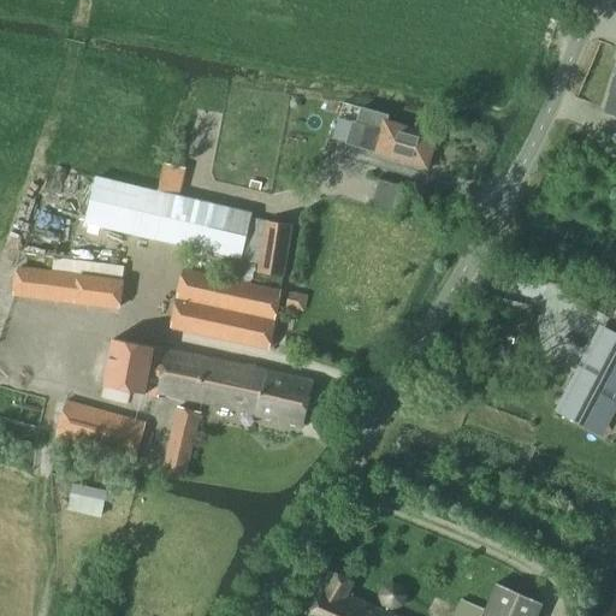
[(349,122),(343,142),(357,147),(425,167),(434,137),(384,122),(386,116),(361,108),(356,123),(349,122)]
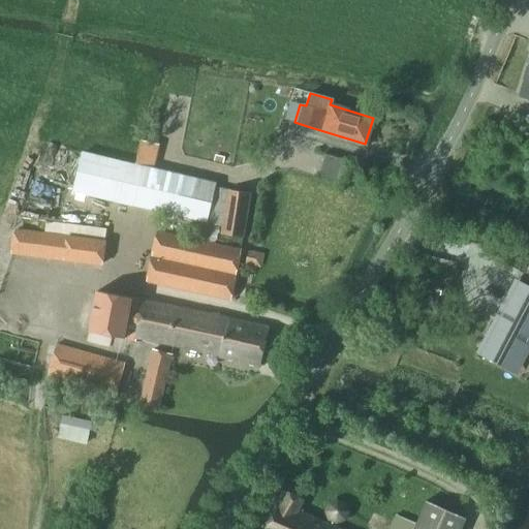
[(133,162),(133,164),(147,168),(153,144),(139,139),(135,153),(133,162)]
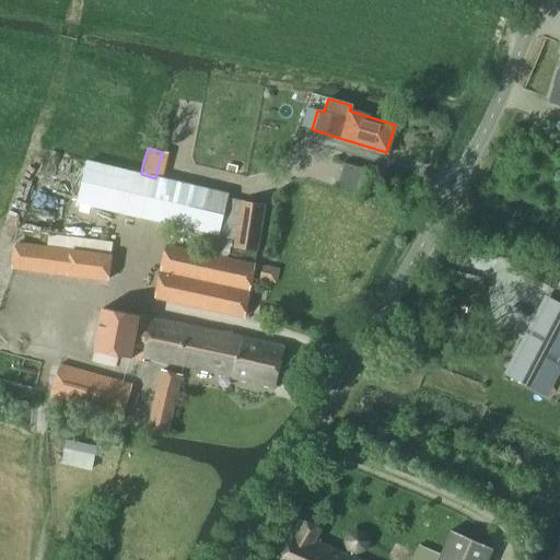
[(217,235),(226,196),(200,189),(155,178),(141,174),(88,161),(79,200),(217,235)]
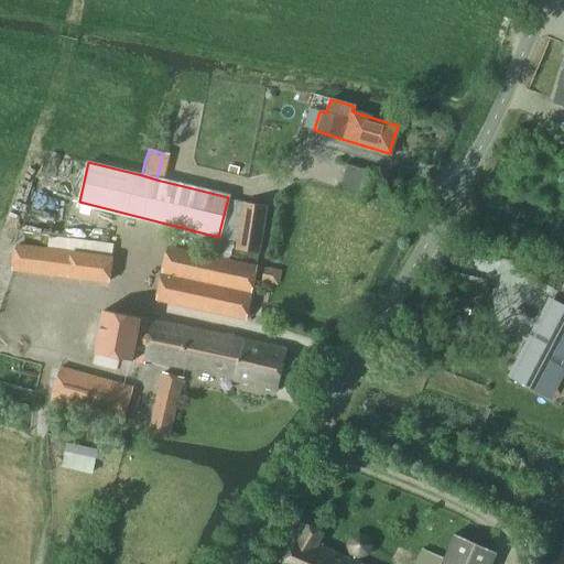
[(205,180),(202,191),(228,197),(231,186),(205,180)]
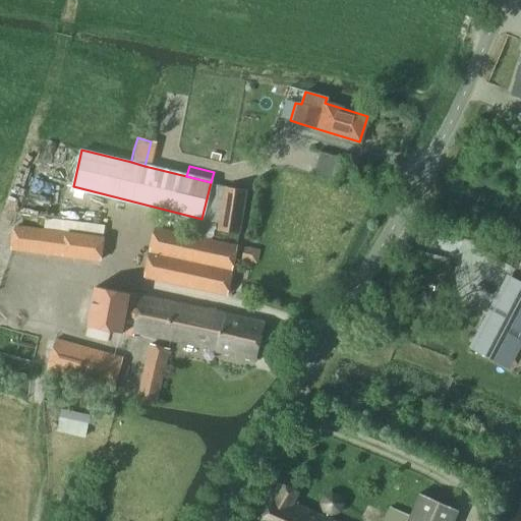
[(224,187),(216,232),(234,235),(242,190),(224,187)]
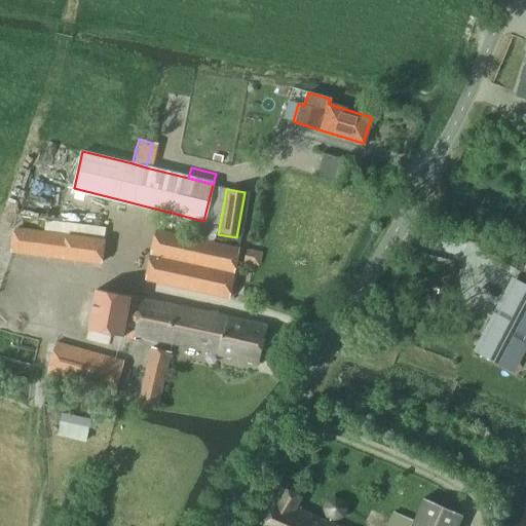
[(12,230),(9,257),(101,268),(104,241),(12,230)]
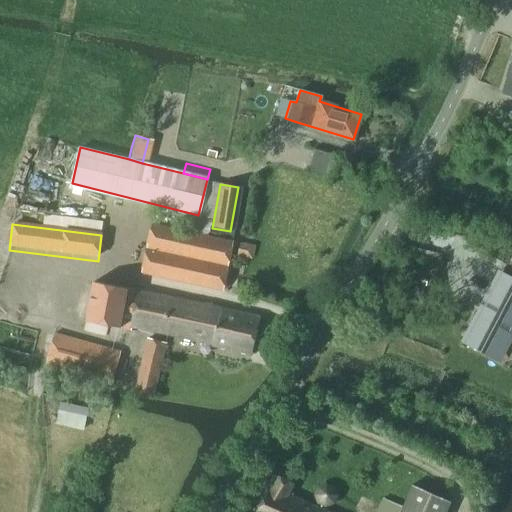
[(221,291),(232,242),(152,224),(142,273),(221,291)]
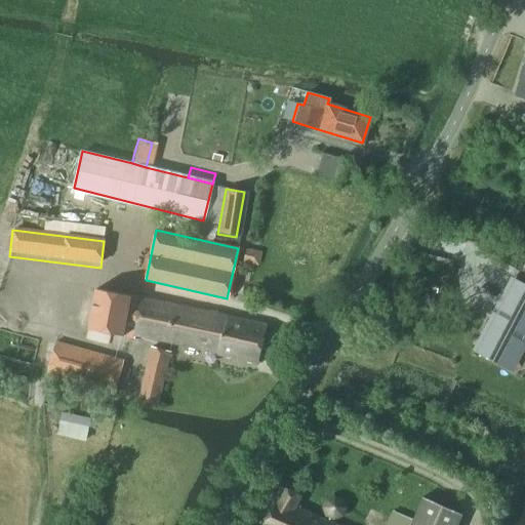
[(487,330),(482,340),(515,358),(524,337),(524,284),(515,279),(493,319),(489,317),(484,328),(487,330)]
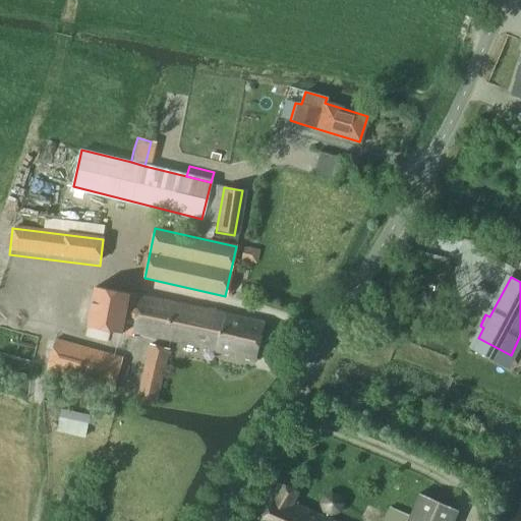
[(95,287),(87,327),(122,334),(133,336),(133,333),(130,332),(139,295),(130,292),(129,294),(95,287)]
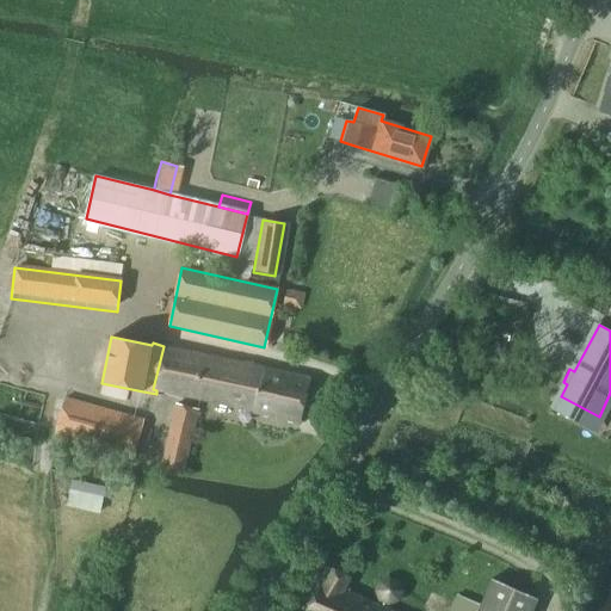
[(164,346),(153,389),(156,390),(300,423),(310,380),(164,346)]
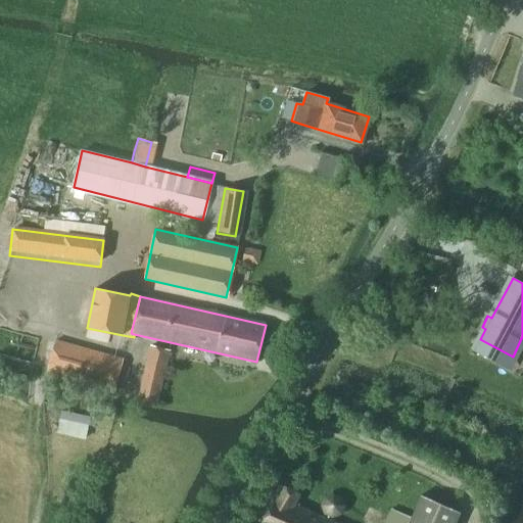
[(56,340),(46,377),(112,396),(123,360),(56,340)]
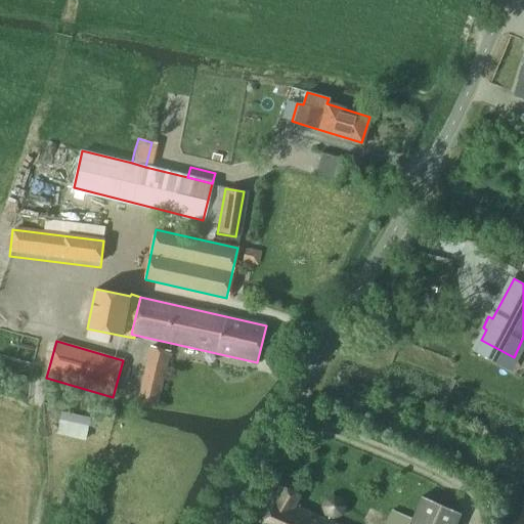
[(156,410),(170,353),(150,349),(136,405),(156,410)]
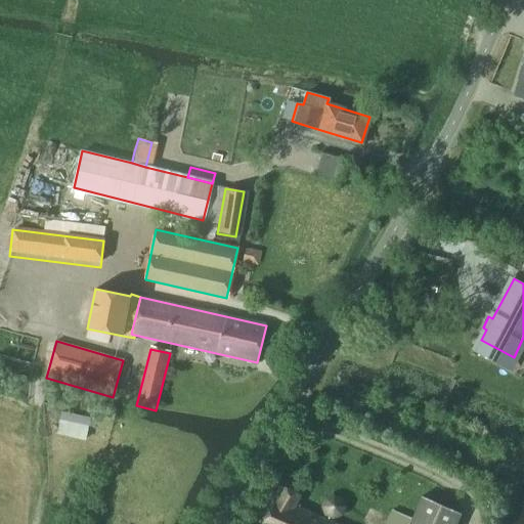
[(61,413),(57,436),(84,441),(88,419),(61,413)]
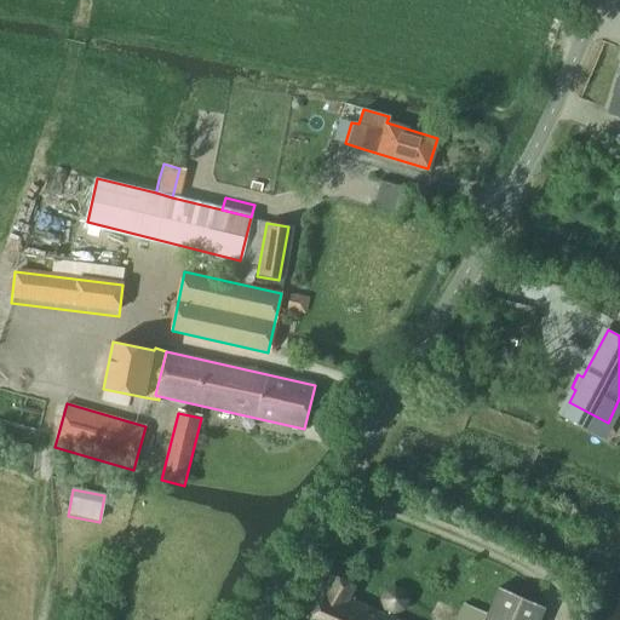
[(334,579),(309,619),(540,619),(546,609),(497,587),(484,614),(461,604),(453,619),(391,619),(349,601),(355,587),(334,579)]
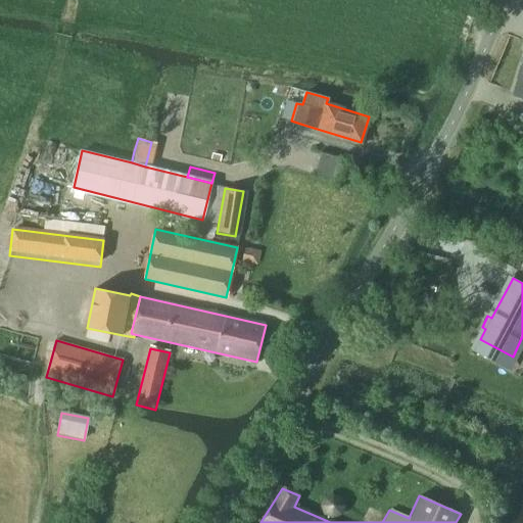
[(324,497),(321,506),(324,514),(332,518),(340,514),(343,507),(341,498),(332,494),(324,497)]
